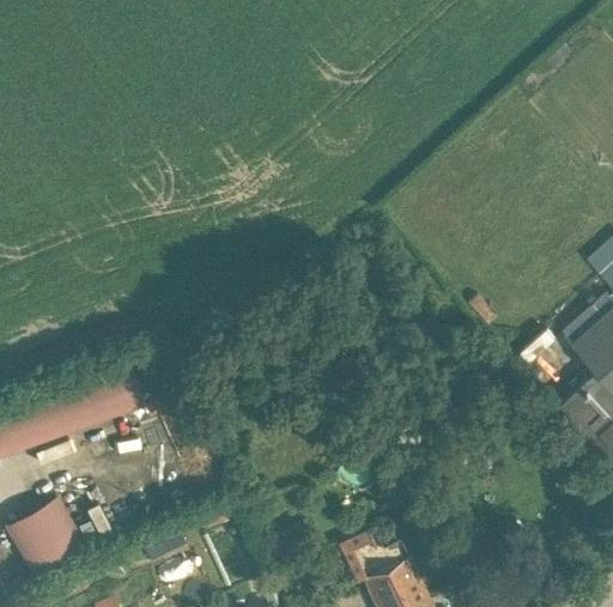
[(612,262),(599,275),(612,290),(612,262)]
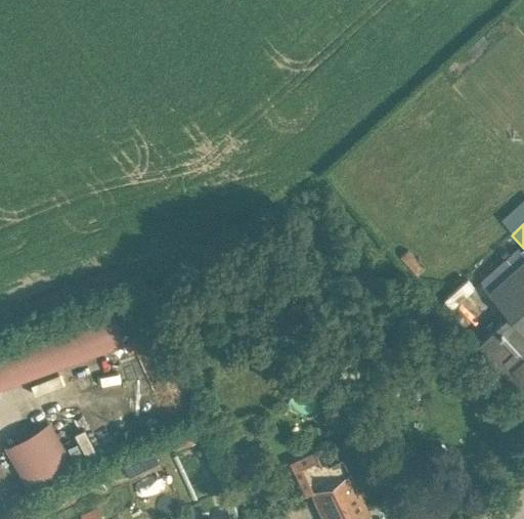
[(477,359),(514,396),(523,406),(523,252),(522,254),(523,256),(523,264),(490,294),(515,321),(477,359)]
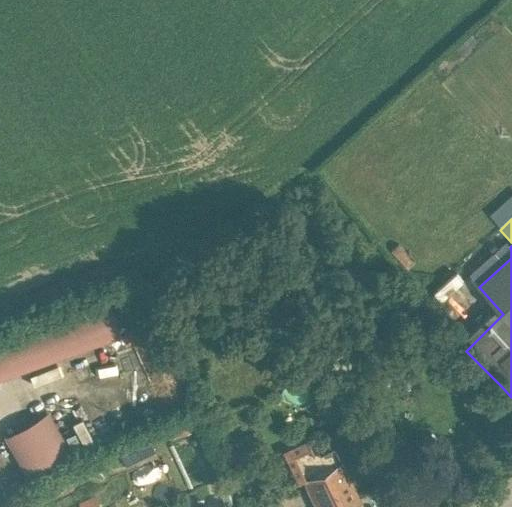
[(464,284),(457,276),(435,295),(442,304),(464,284)]
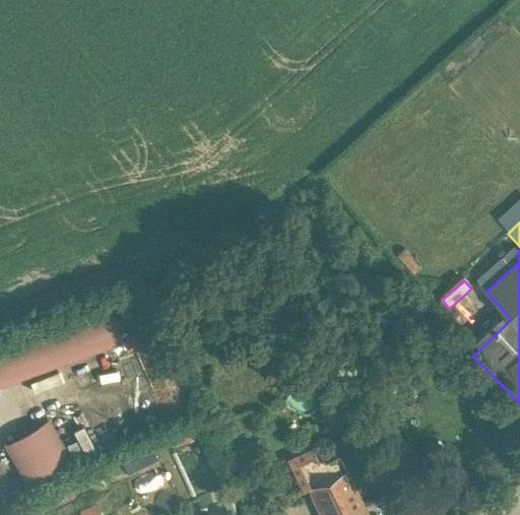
[(0,386),(124,344),(113,312),(0,349),(0,386)]
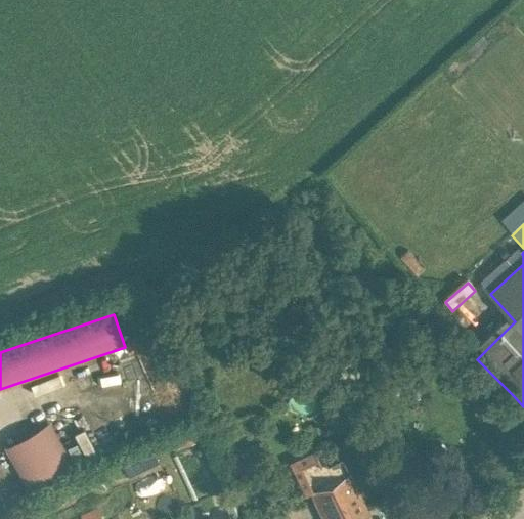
[(4,447),(25,488),(71,466),(51,424),(4,447)]
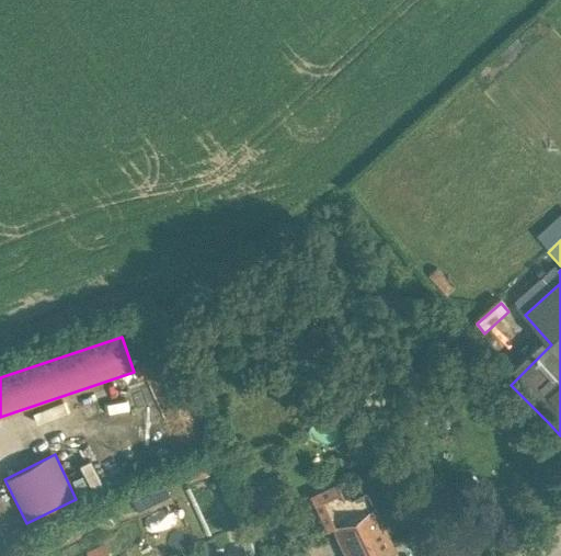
[(336,487),(310,499),(327,533),(332,530),(344,554),(358,547),(362,554),(367,552),(368,555),(378,555),(392,548),(366,494),(343,505),(336,487)]
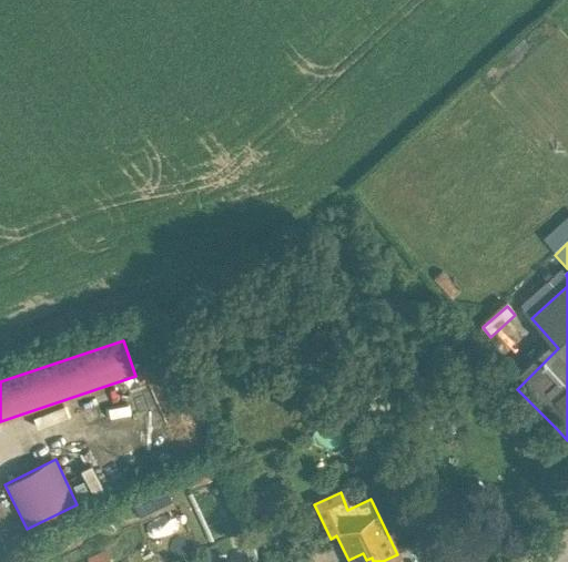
[(24,545),(4,502),(0,503),(0,527),(11,551),(24,545)]
